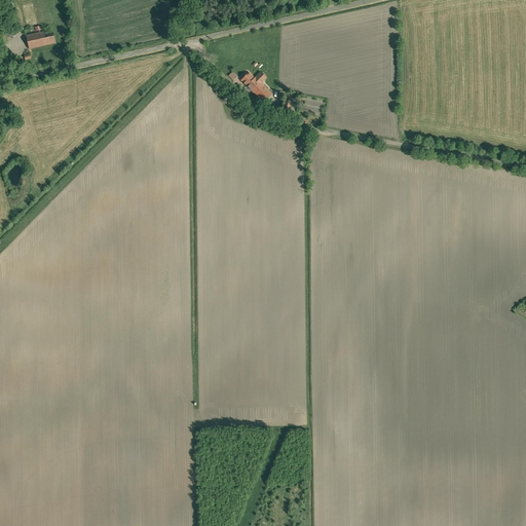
[(11,36),(17,35),(16,30),(15,27),(7,28),(9,37),(11,36)]
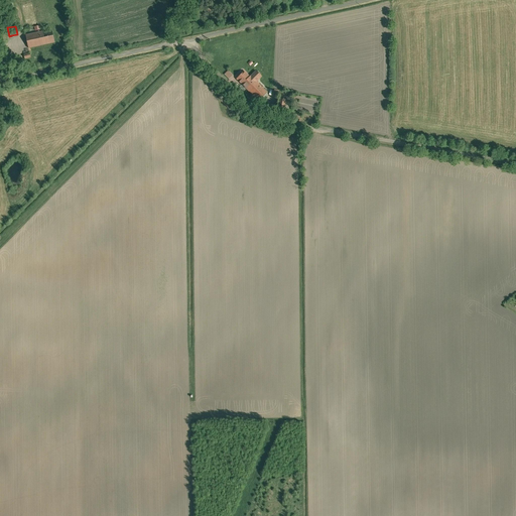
[(26,34),(29,49),(46,45),(46,43),(55,41),(53,30),(43,32),(43,31),(26,34)]
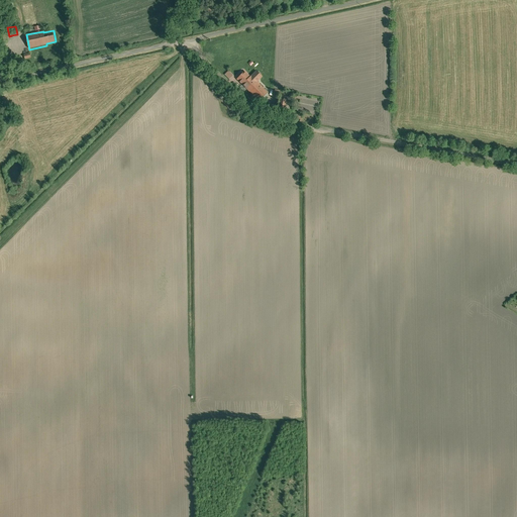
[(234,76),(229,71),(225,75),(230,80),(234,76)]
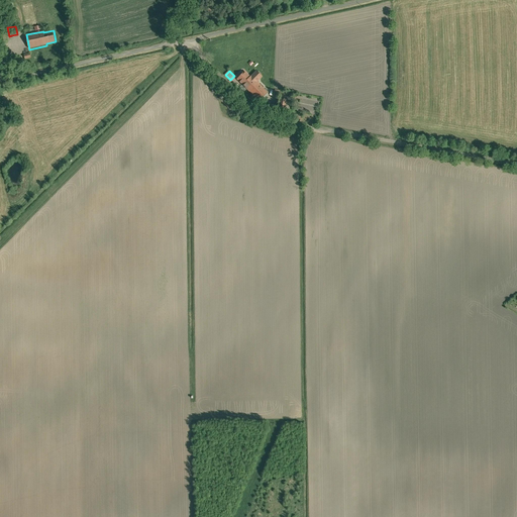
[(245,71),(237,79),(256,98),(259,100),(262,97),(269,91),(259,81),(264,77),(257,71),(251,76),(245,71)]
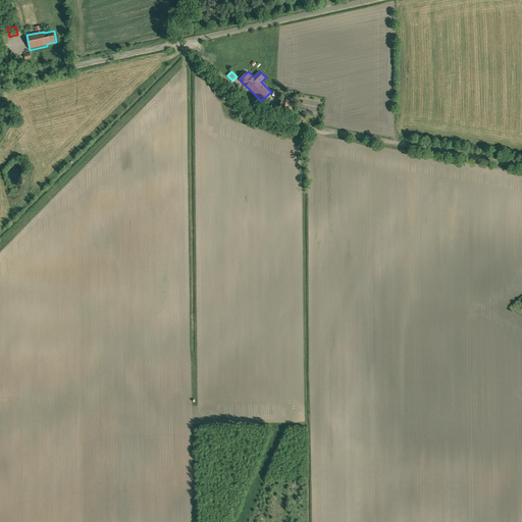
[(228,98),(223,102),(235,112),(239,107),(228,98)]
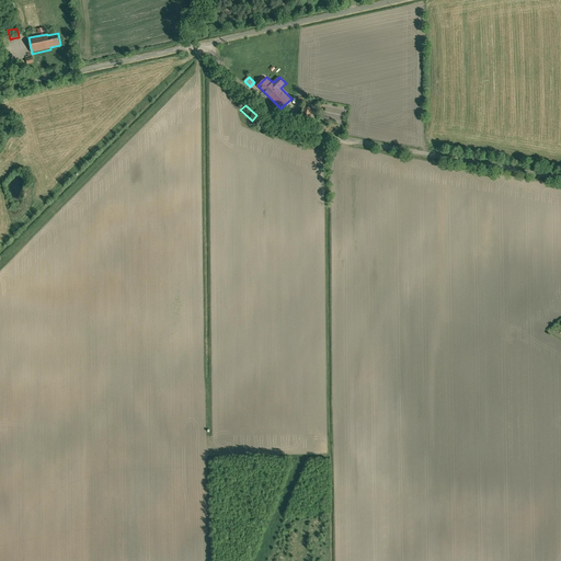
[(312,107),(305,105),(304,113),(302,116),(311,118),(311,114),(312,107)]
